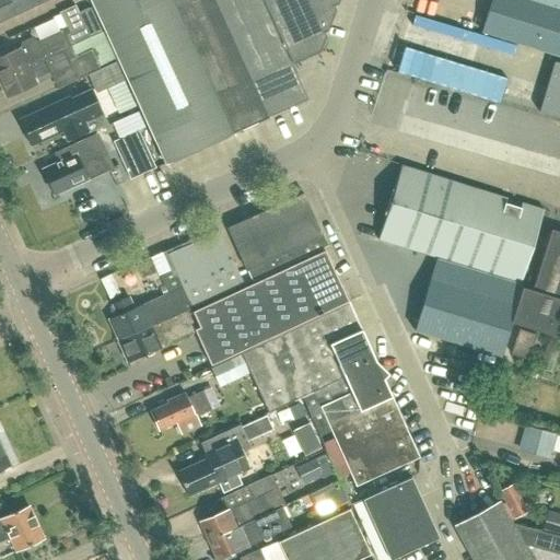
[(0,0),(0,21),(48,0),(0,0)]
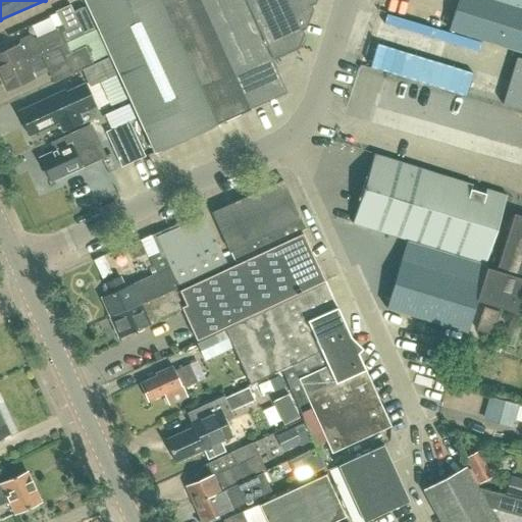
[(84,0),(153,152),(216,123),(214,120),(217,119),(196,72),(225,59),(199,0),(84,0)]
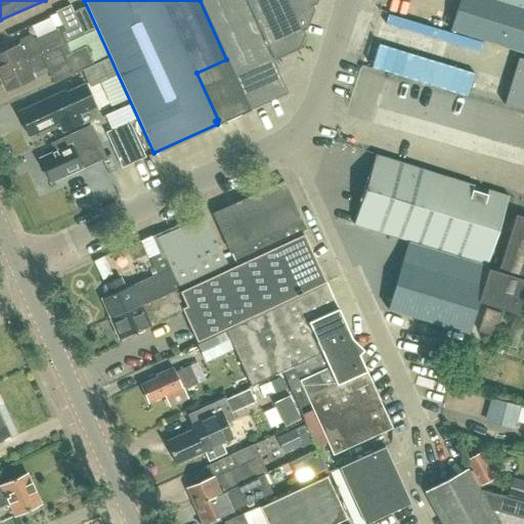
[(314,0),(200,0),(226,59),(248,105),(285,87),(271,58),(297,47),(314,0)]
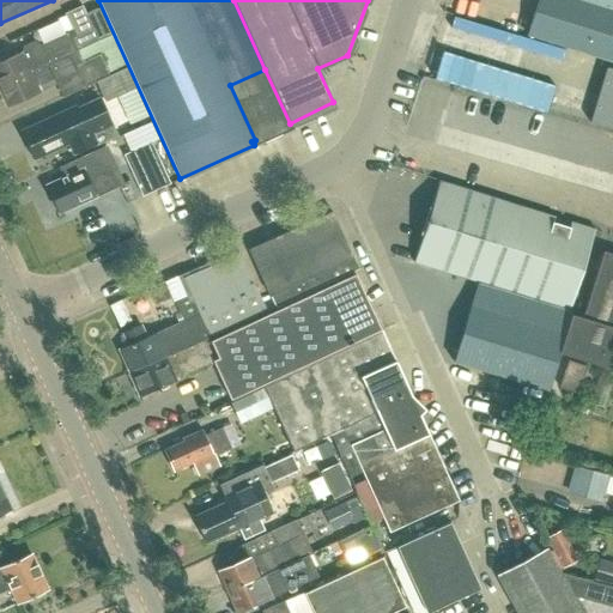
[(612,61),(612,0),(535,0),(526,34),(612,61)]
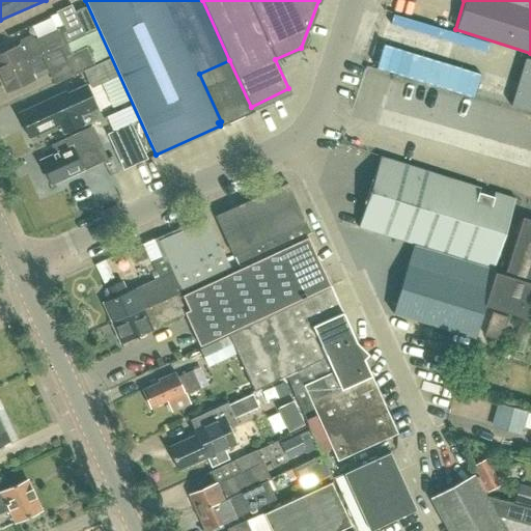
[(0,73),(96,30),(86,8),(82,8),(80,8),(77,10),(76,11),(74,14),(80,25),(65,32),(63,27),(34,39),(33,38),(29,35),(20,39),(19,45),(0,53),(0,73)]
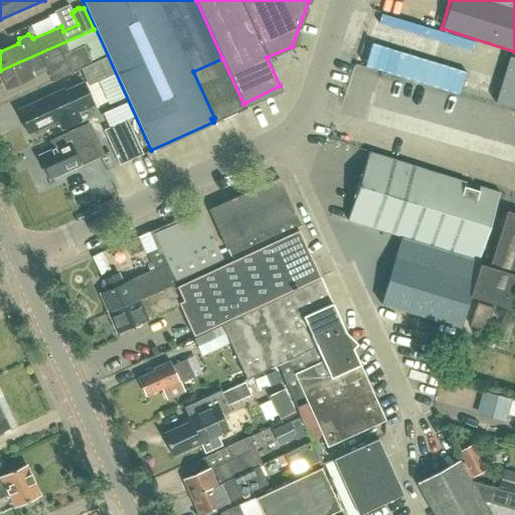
[(395,62),(401,30),(389,28),(383,60),(395,62)]
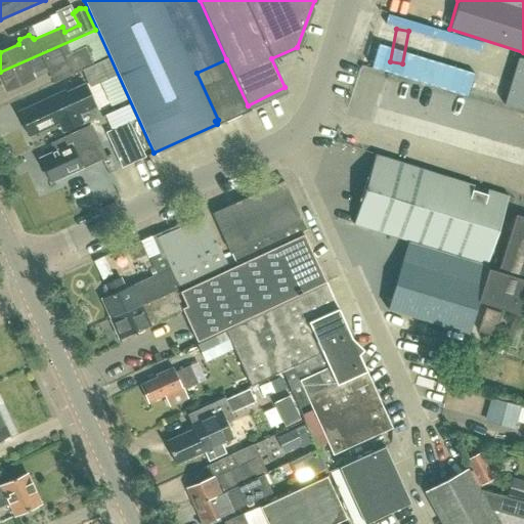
[(0,72),(0,77),(6,90),(34,78),(31,73),(46,66),(48,71),(64,63),(70,75),(83,70),(107,58),(95,30),(0,72)]
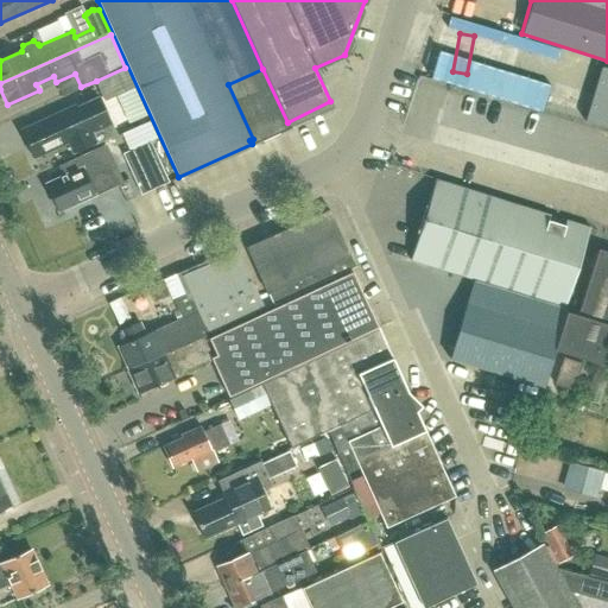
[(125,68),(96,81),(103,97),(133,84),(125,68)]
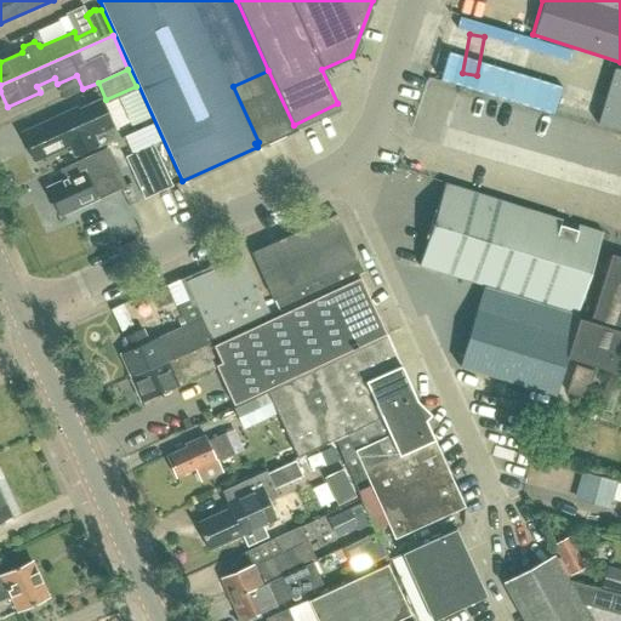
[(620,70),(614,69),(597,124),(620,131),(620,70)]
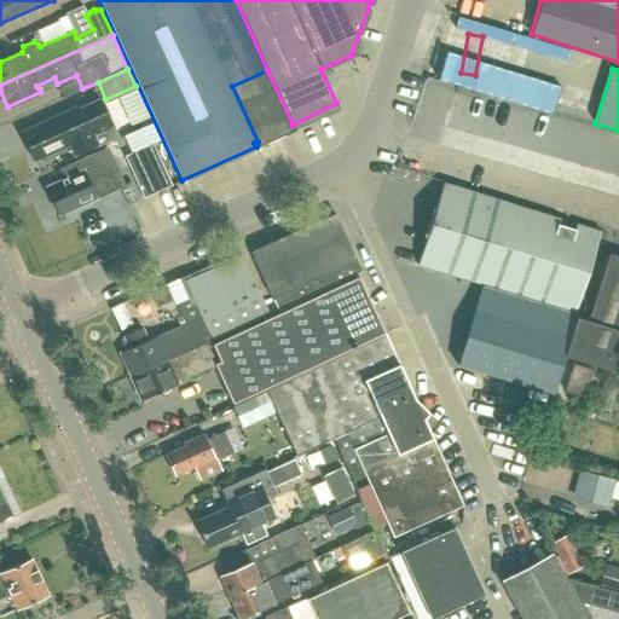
[(258,142),(293,125),(267,70),(232,86),(258,142)]
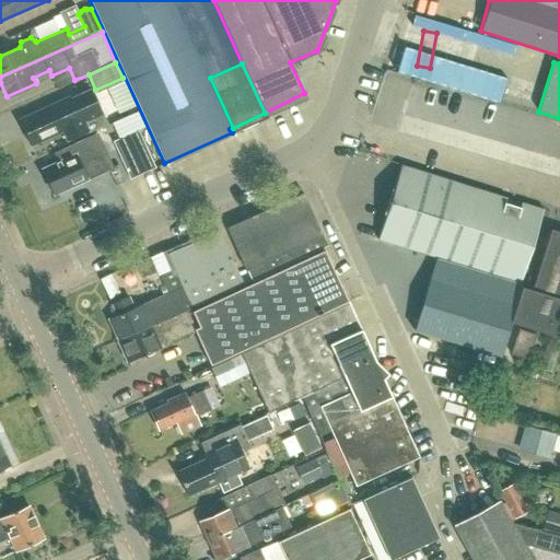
[(492,90),(494,68),(481,67),(479,89),(492,90)]
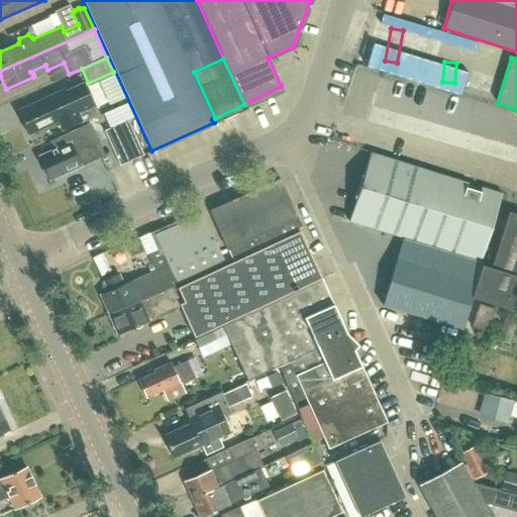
[(93,106),(82,83),(65,91),(64,89),(17,110),(23,122),(22,124),(24,130),(27,131),(28,133),(58,120),(62,129),(80,120),(77,113),(93,106)]
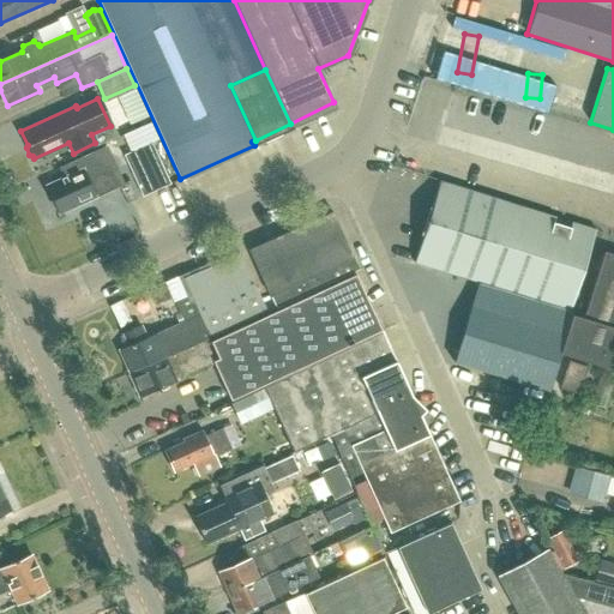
[(142,197),(169,185),(151,144),(124,156),(142,197)]
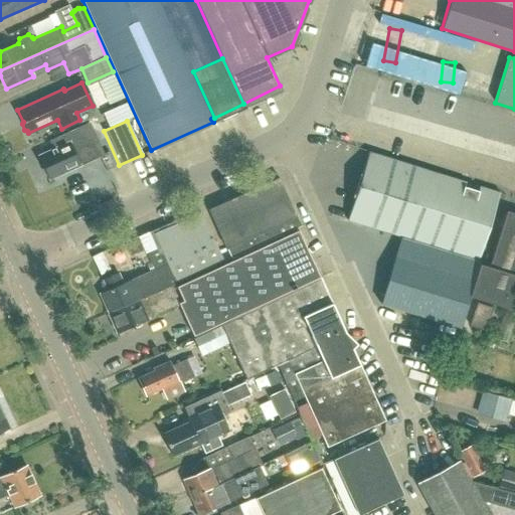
[(368,146),(377,142),(368,123),(359,127),(368,146)]
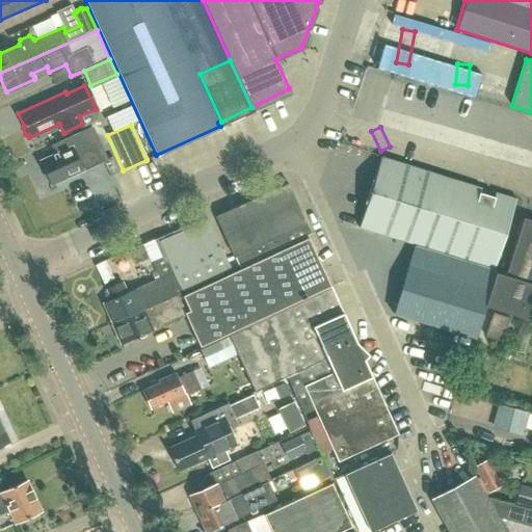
[(81,171),(105,160),(91,129),(52,147),(56,155),(40,162),(45,173),(44,176),(47,182),(50,183),(51,186),(81,171)]
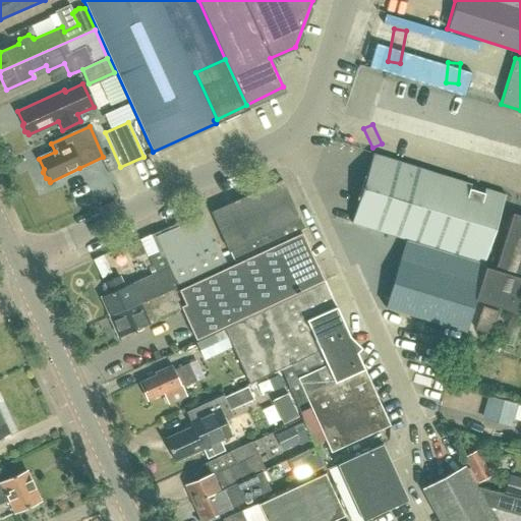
[(422,243),(444,176),(371,153),(351,220),(422,243)]
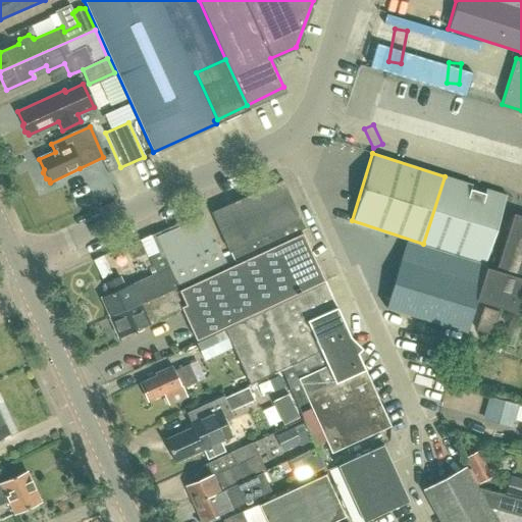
[(445,176),(423,244),(483,263),(505,195),(445,176)]
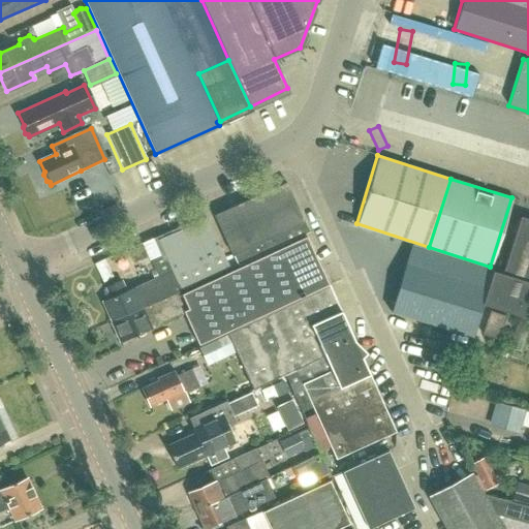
[(237,266),(304,234),(307,232),(285,185),(215,217),(237,266)]
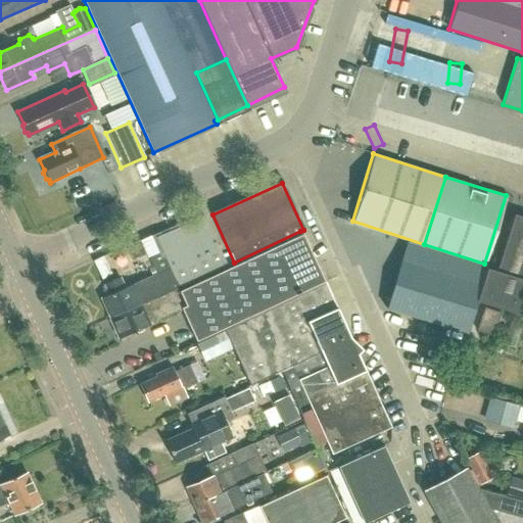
[(522,284),(522,217),(514,215),(496,271),(491,269),(479,302),(515,313),(522,284)]
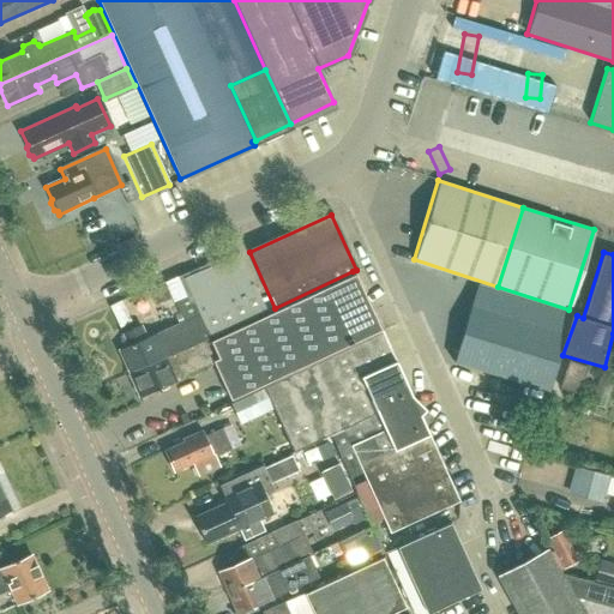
[(188,295),(208,337),(264,312),(239,254),(184,278),(191,294),(188,295)]
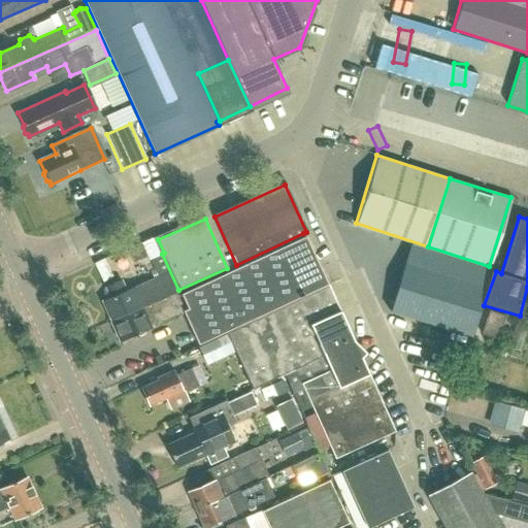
[(198,345),(226,332),(327,285),(305,236),(180,295),(188,309),(183,311),(198,345)]
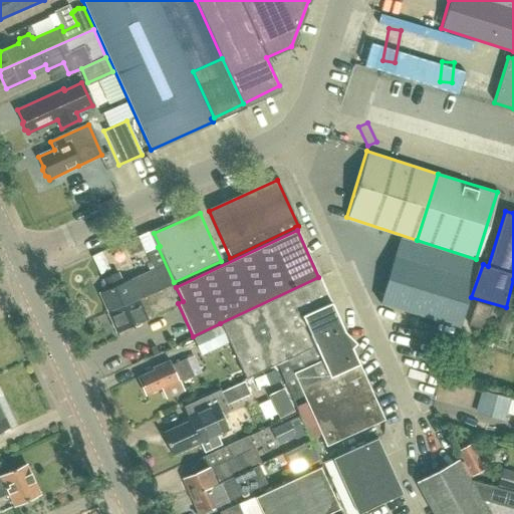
[(471,297),(483,264),(478,262),(479,262),(400,237),(379,301),(458,326),(468,296),(471,297)]
